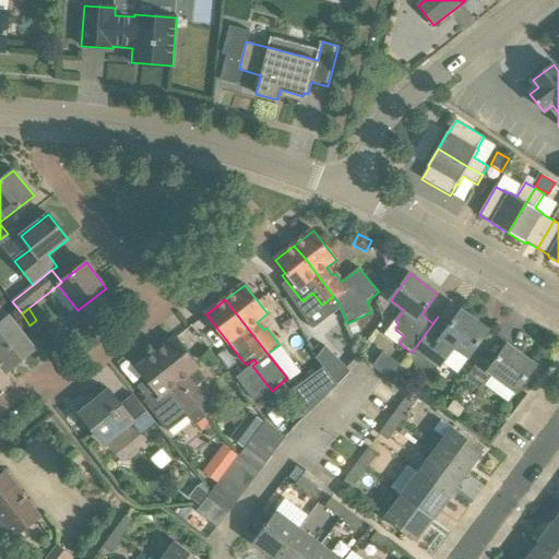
[(439,317),(438,317),(412,353),(425,361),(427,358),(440,368),(443,364),(452,352),(465,361),(488,331),(461,311),(444,332),(433,324),(439,317)]
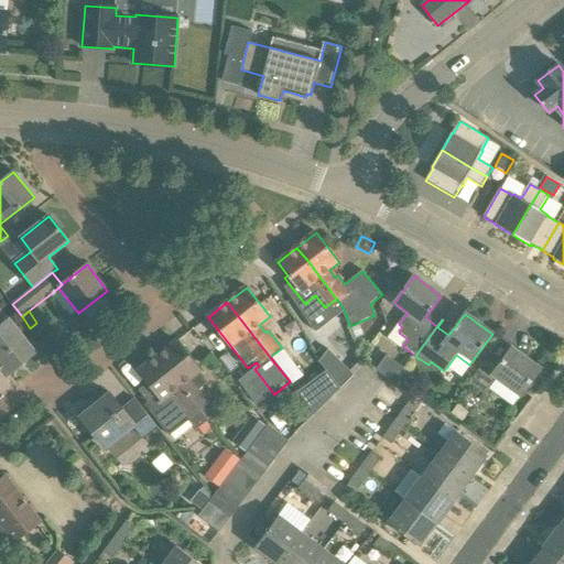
[(9,320),(0,326),(0,367),(7,376),(35,353),(9,320)]
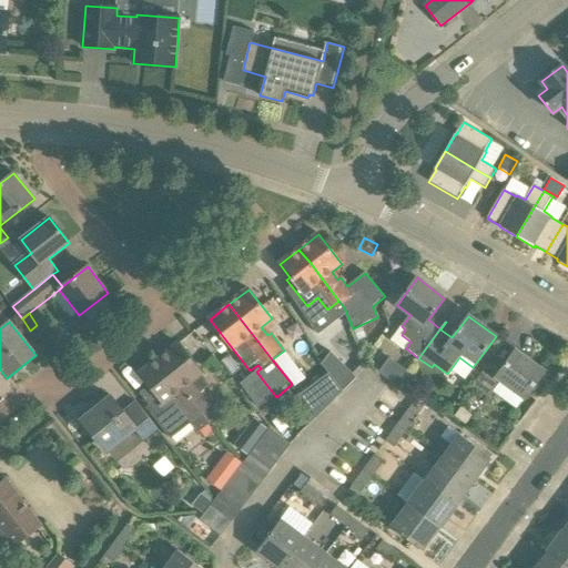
[(362,327),(354,331),(358,341),(366,337),(362,327)]
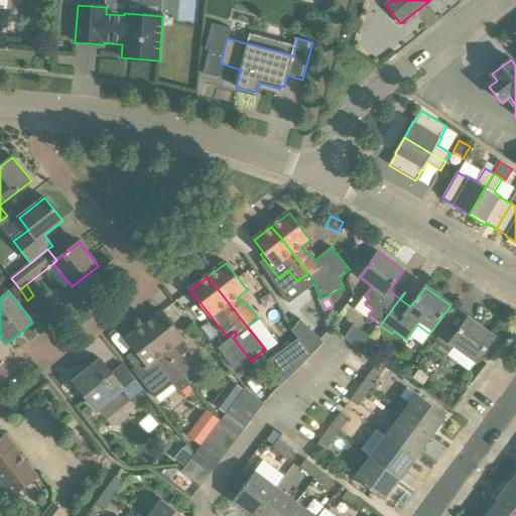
[(144,327),(174,364),(190,385),(201,377),(194,369),(195,368),(184,356),(191,350),(162,312),(144,327)]
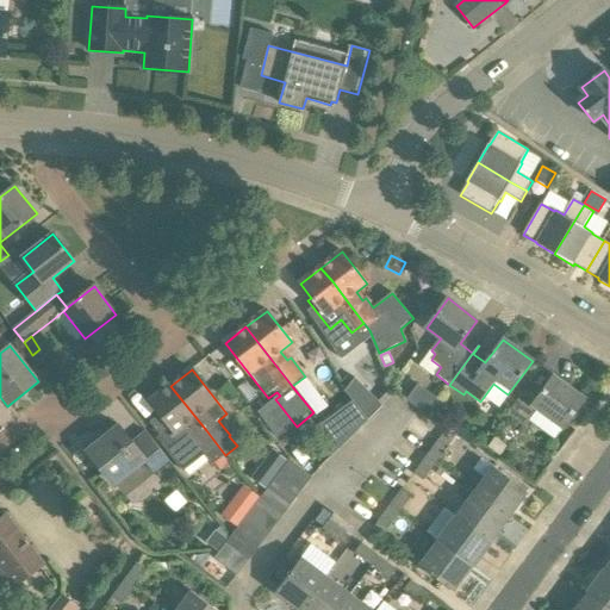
[(383,406),(360,375),(346,387),(368,421),(383,406)]
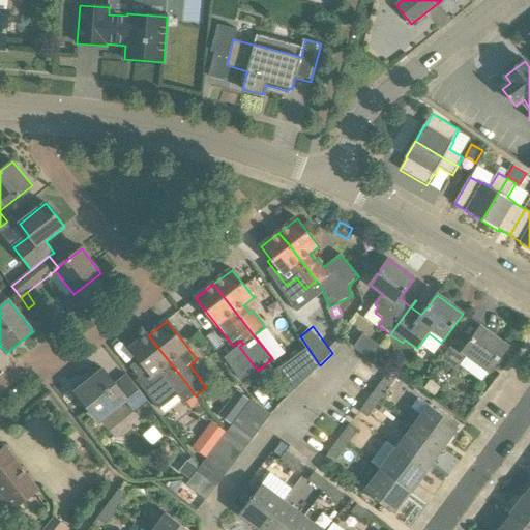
[(481,327),(467,346),(457,339),(441,360),(455,372),(467,356),(489,372),(507,347),(481,327)]
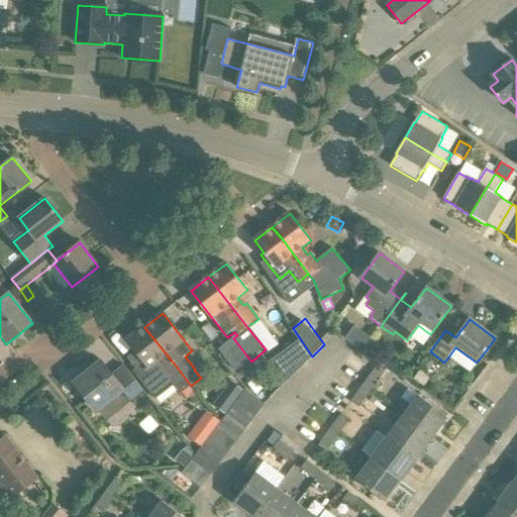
[(371,337),(353,326),(344,339),(360,350),(371,337)]
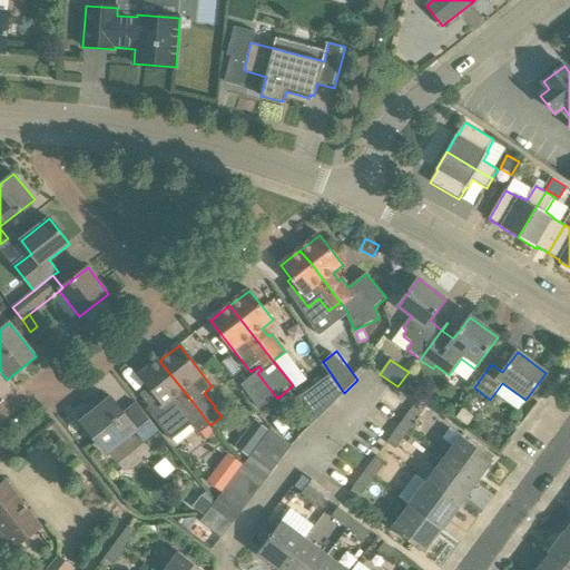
[(210,425),(193,402),(159,361),(140,376),(149,387),(140,395),(154,412),(150,414),(172,441),(192,425),(199,435),(210,425)]
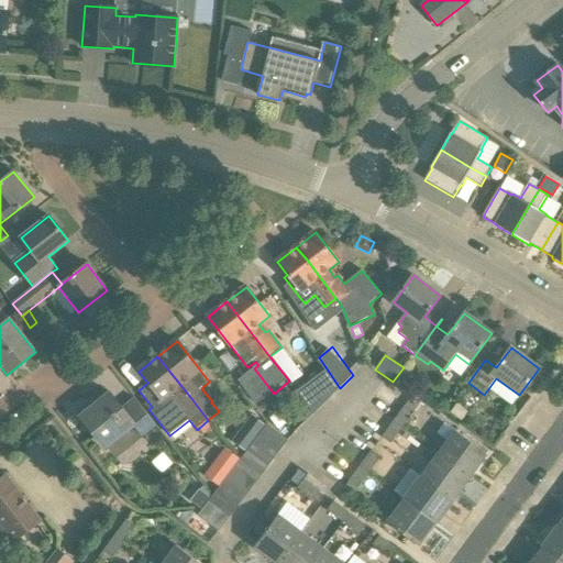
[(315,356),(286,376),(289,381),(299,396),(328,375),(315,356)]
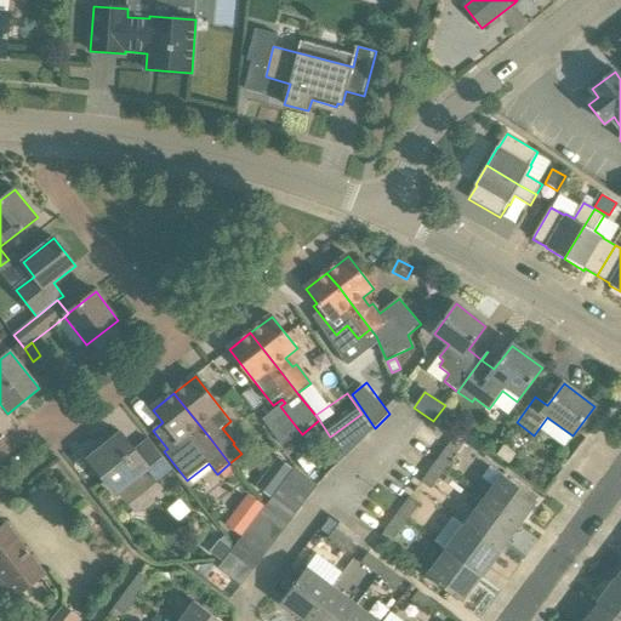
[(90,460),(106,478),(118,493),(137,477),(142,483),(153,474),(159,482),(174,469),(151,442),(136,453),(121,434),(90,460)]
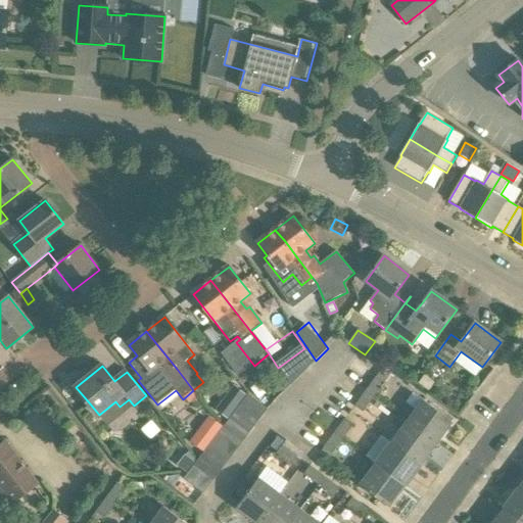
[(272,383),(278,391),(289,384),(283,376),(272,383)]
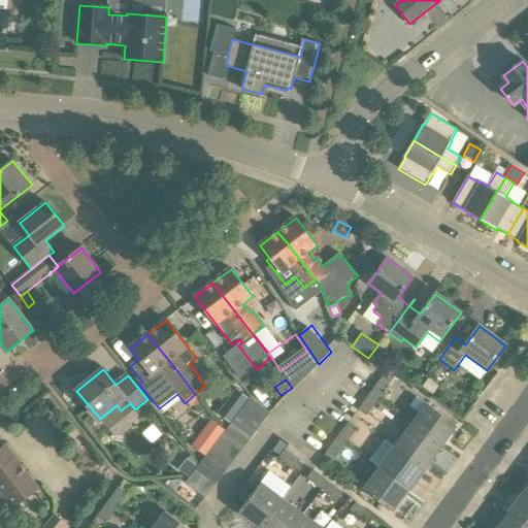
[(369,395),(377,401),(389,387),(381,381),(369,395)]
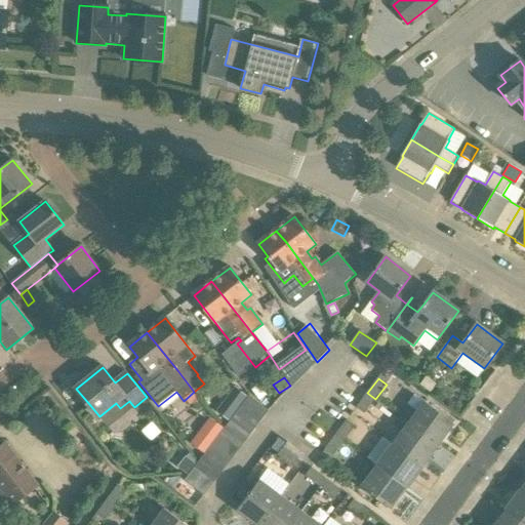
[(225,399),(237,408),(246,396),(234,387),(225,399)]
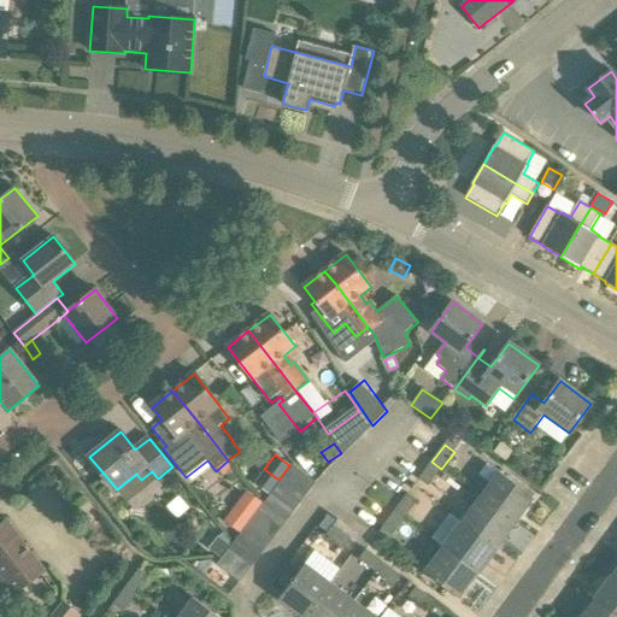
[(429,487),(441,469),(432,462),(419,480),(429,487)]
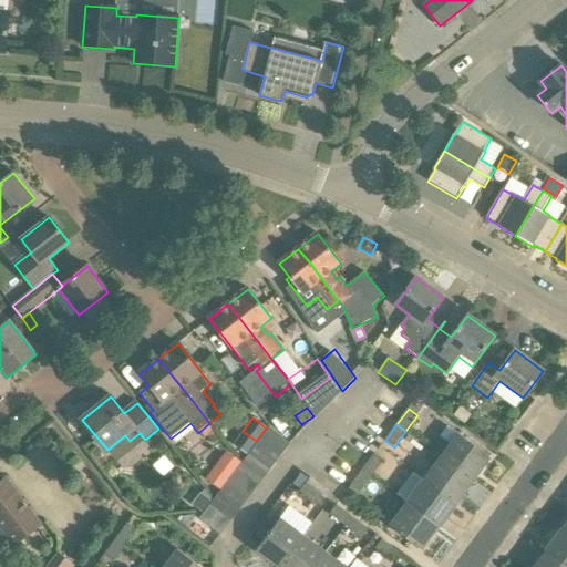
[(259,442),(280,457),(290,444),(269,428),(259,442)]
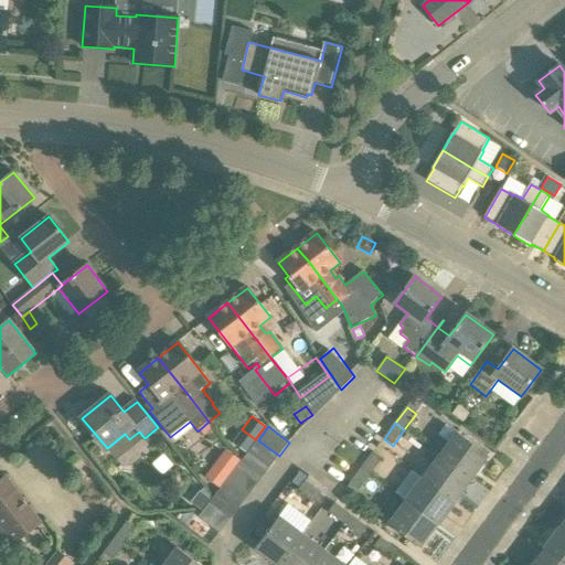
[(439,456),(471,479),(489,456),(457,433),(439,456)]
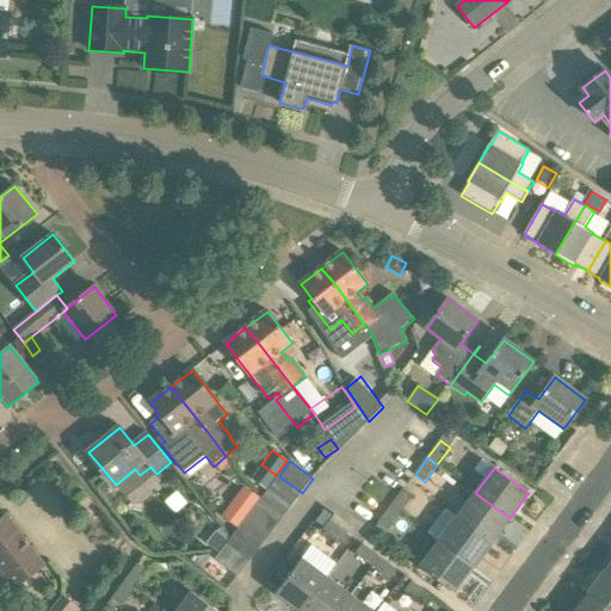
[(290,508),(302,493),(279,476),(267,491),(290,508)]
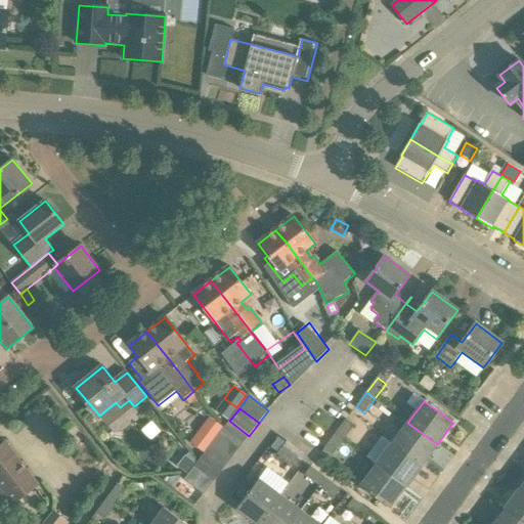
[(209,419),(203,427),(208,431),(217,438),(220,434),(223,430),(214,423),(209,419)]
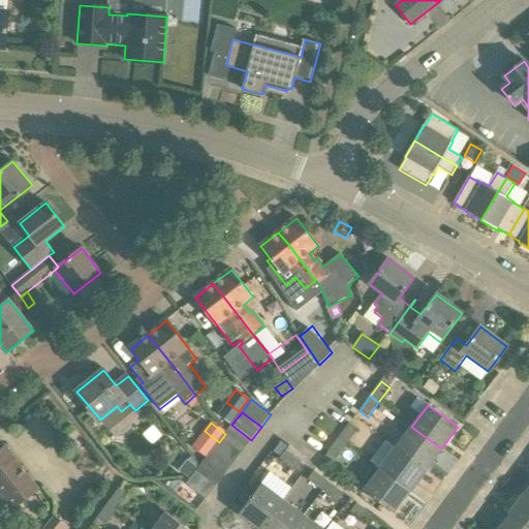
[(339,439),(347,445),(358,430),(349,424),(339,439)]
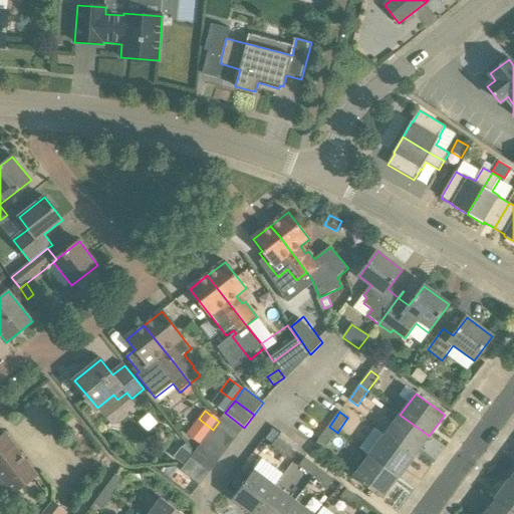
[(219,422),(216,426),(235,440),(244,428),(225,413),(219,422)]
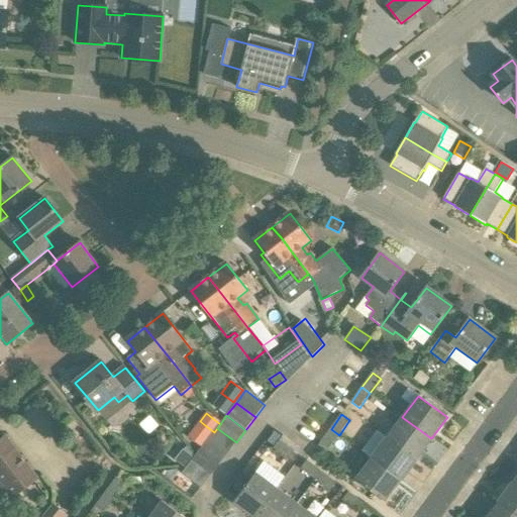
[(431,438),(402,417),(387,437),(416,459),(431,438)]
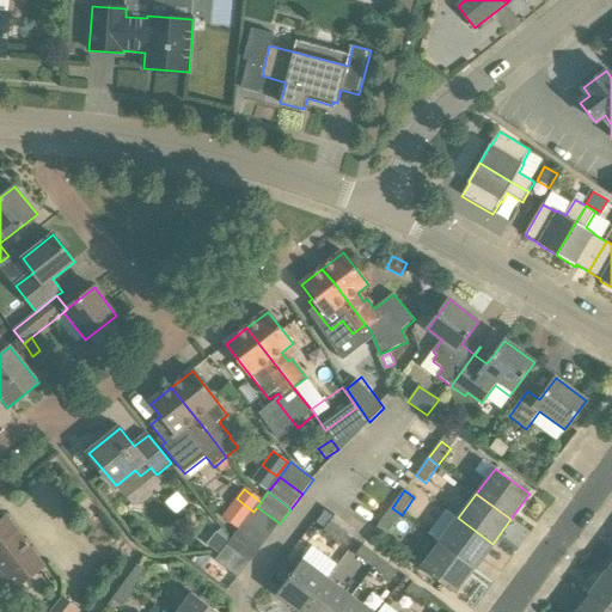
[(254,512),(245,522),(268,539),(280,524),(257,507),(254,512)]
